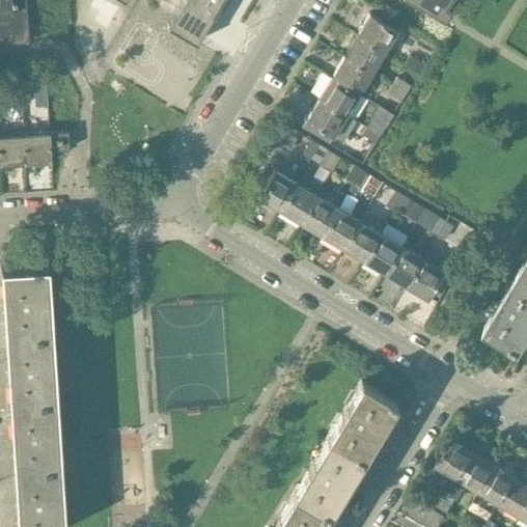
[(0,0),(0,47),(31,46),(28,0),(0,0)]
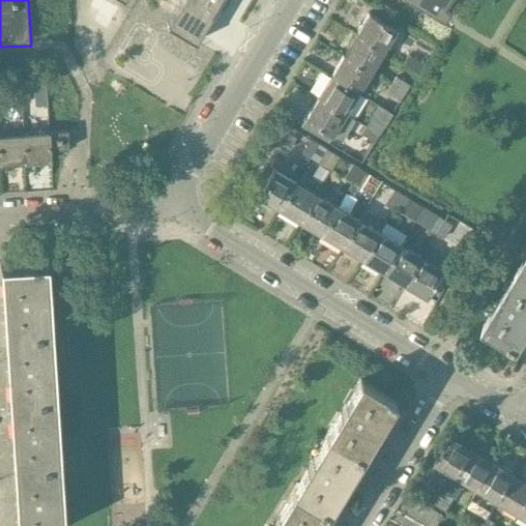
[(121,0),(127,3),(128,0),(187,0),(171,29),(199,47),(226,0),(121,0)]
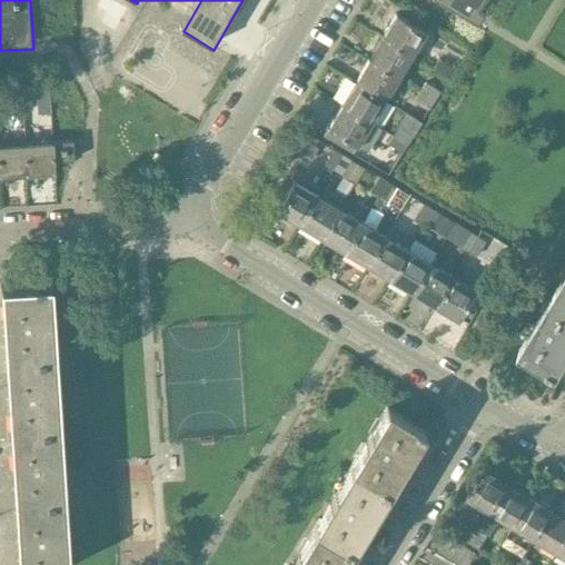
[(450,0),(478,17),(487,0),(450,0)]
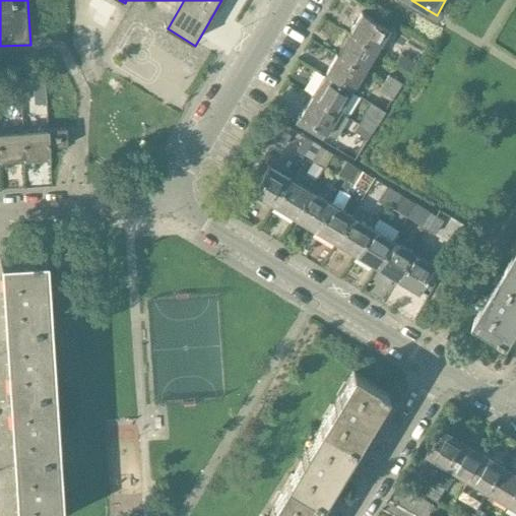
[(118,14),(99,3),(93,12),(112,23),(118,14)]
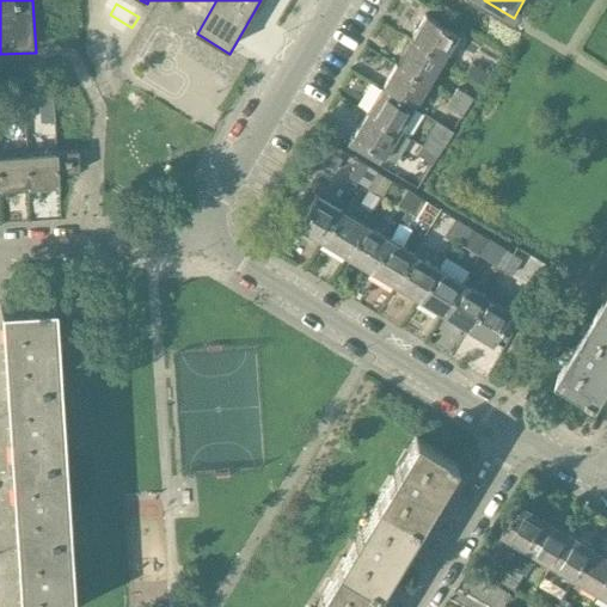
[(429,19),(414,44),(446,63),(461,38),(429,19)]
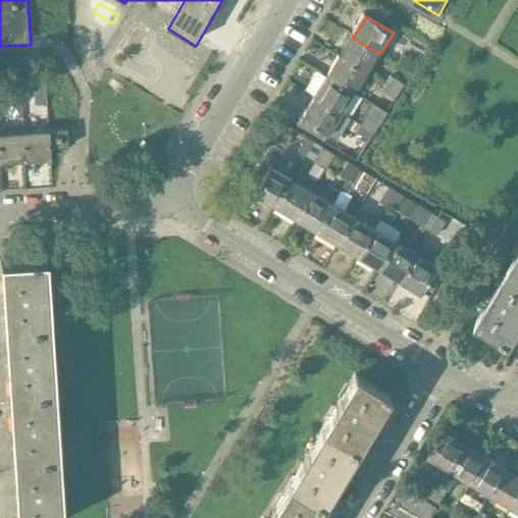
[(353,38),(341,58),(368,75),(380,54),(353,38)]
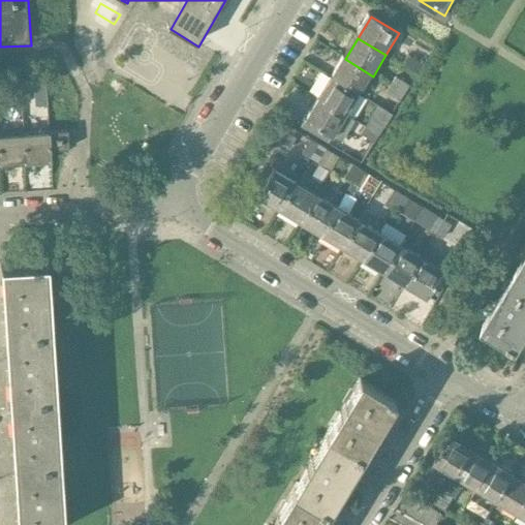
[(345,59),(332,81),(361,97),(373,76),(345,59)]
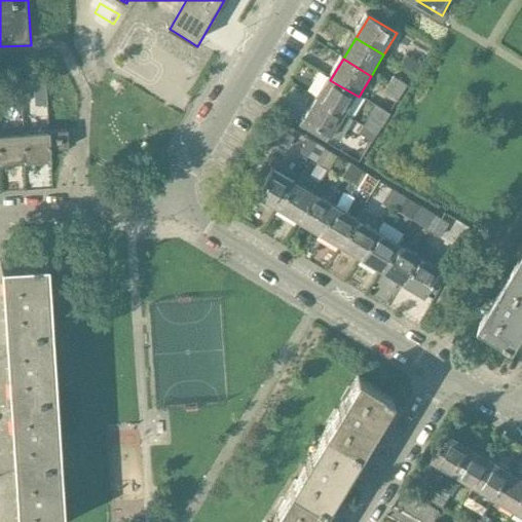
[(409,60),(405,68),(418,75),(422,68),(409,60)]
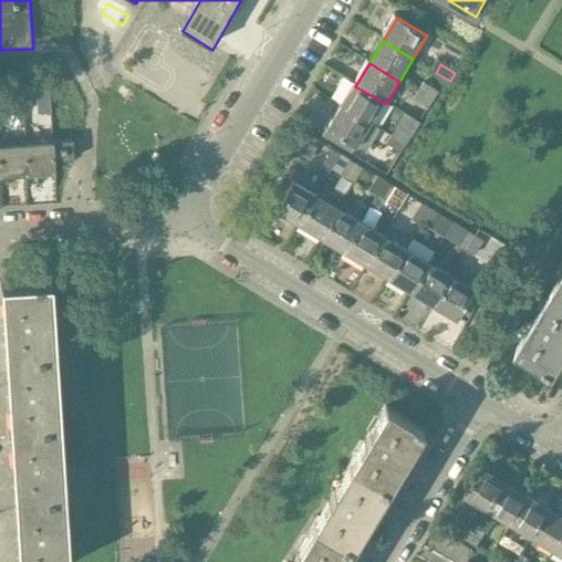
[(355,86),(342,108),(372,126),(386,104),(355,86)]
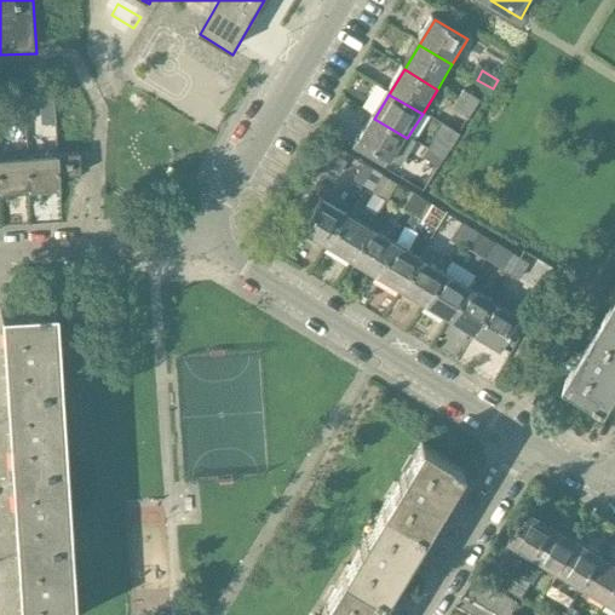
[(466,95),(460,104),(476,114),(482,104),(466,95)]
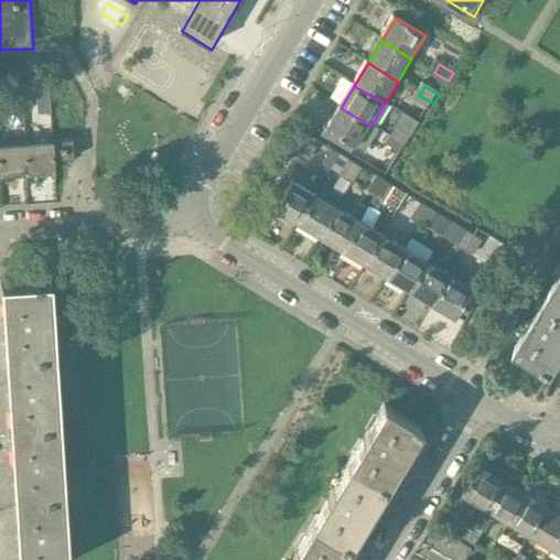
[(52,90),(38,90),(39,103),(52,103),(52,90)]
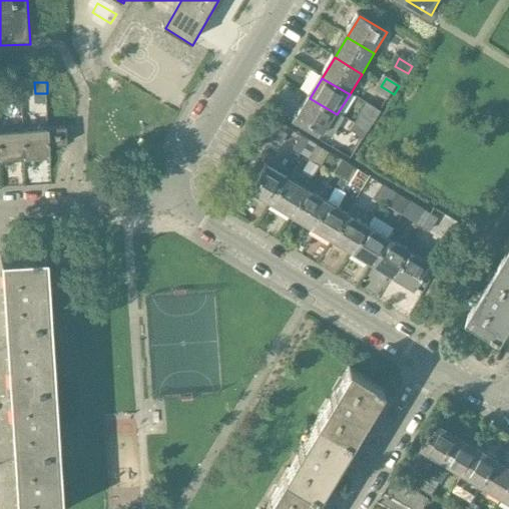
[(394,94),(381,86),(377,93),(390,100),(394,94)]
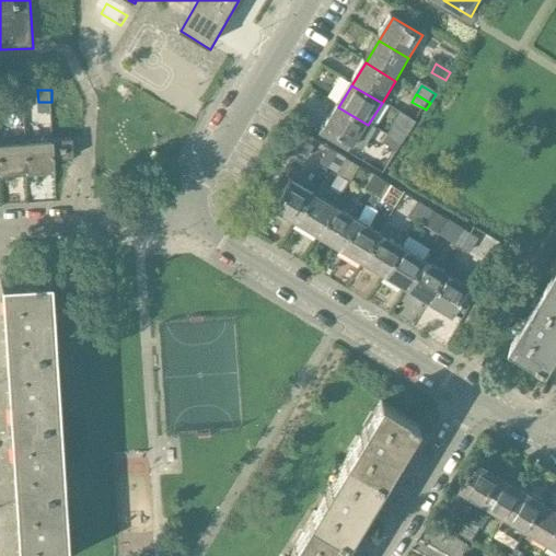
[(25,99),(14,100),(15,114),(25,113),(25,99)]
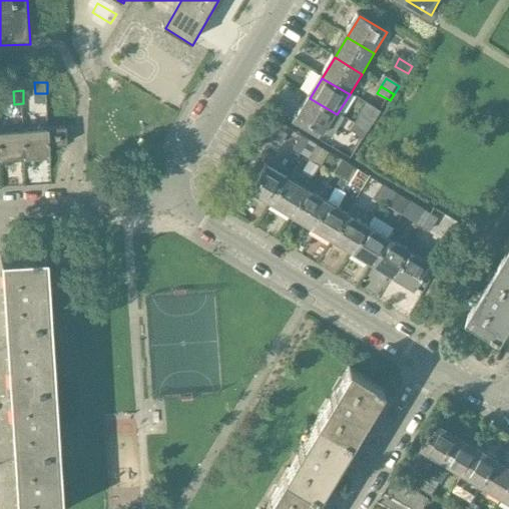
[(310,98),(298,118),(334,140),(346,120),(337,114),(310,98)]
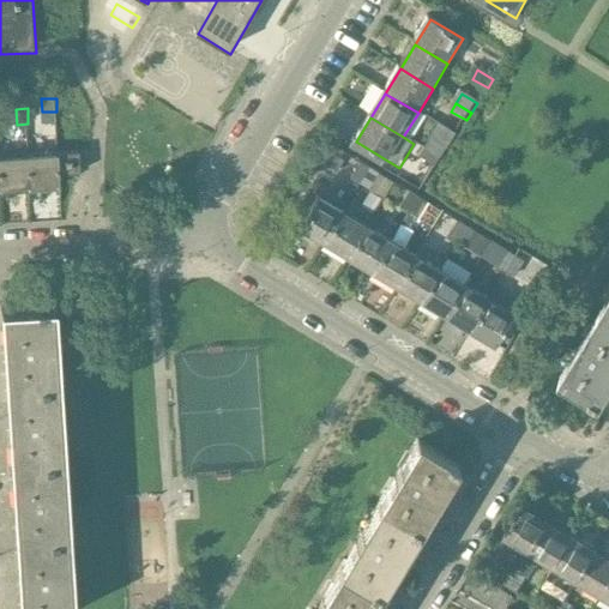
[(433,142),(427,151),(442,161),(448,151),(433,142)]
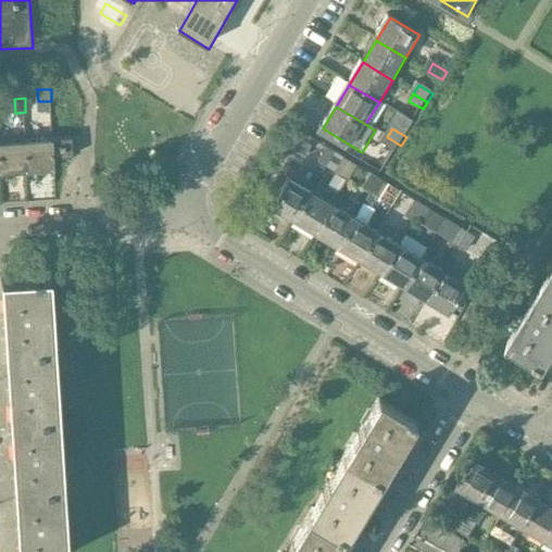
[(401,146),(387,137),(383,145),(397,153),(401,146)]
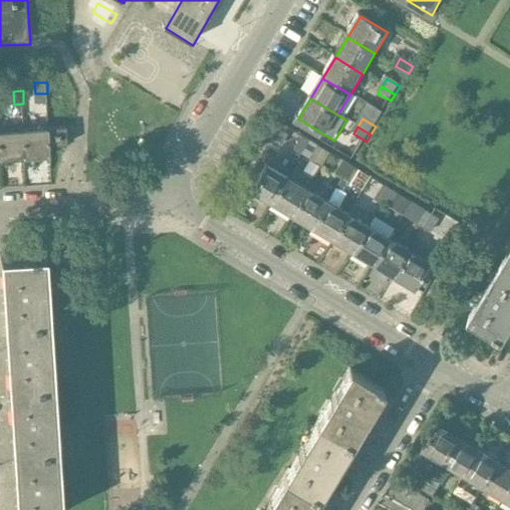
[(68,130),(50,132),(52,149),(69,148),(68,130)]
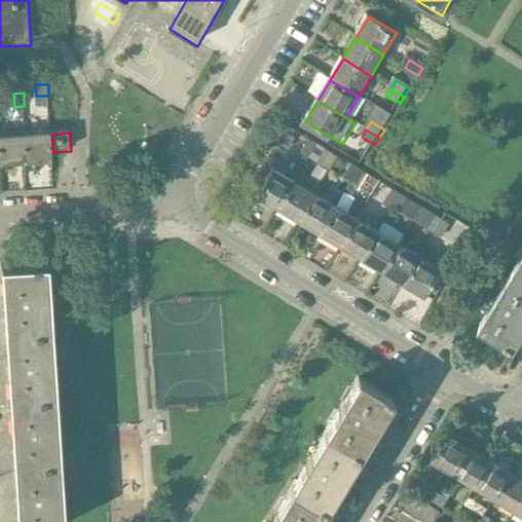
[(51,135),(26,136),(28,164),(53,162),(53,152),(51,135)]
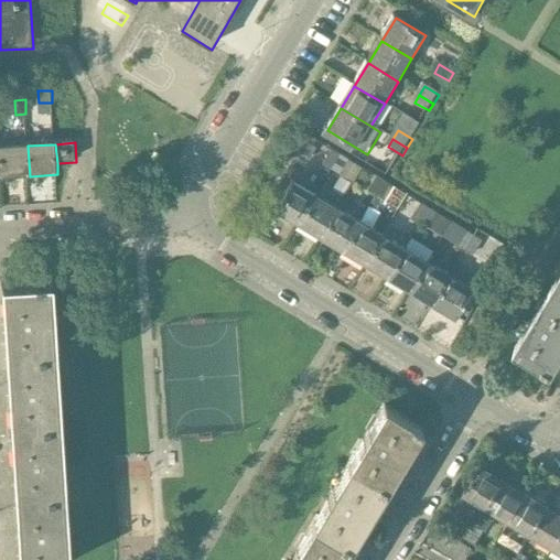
[(28,146),(1,148),(2,179),(30,176),(28,146)]
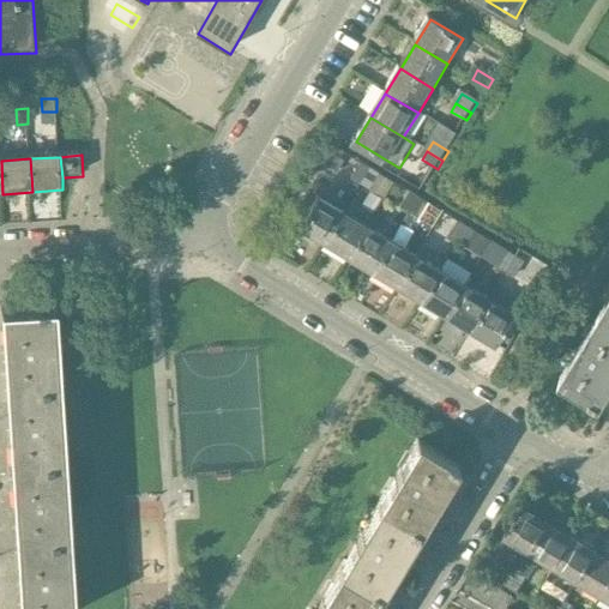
[(362,186),(372,170),(363,166),(355,180),(350,176),(332,206),(347,213),(362,186)]
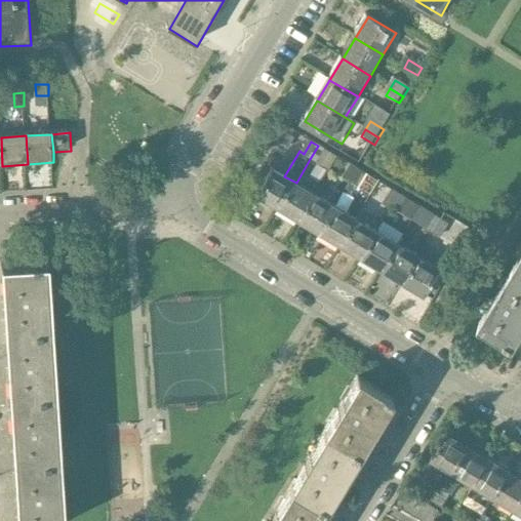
[(318,164),(326,151),(318,146),(310,159),(318,164)]
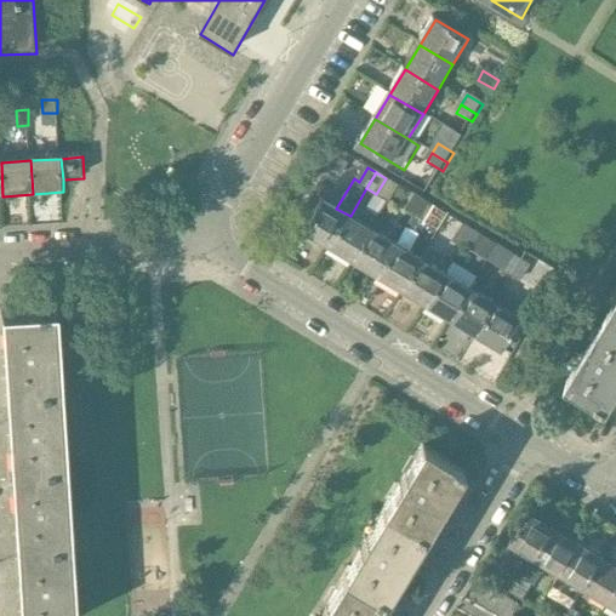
[(408,212),(416,218),(426,203),(417,198),(408,212)]
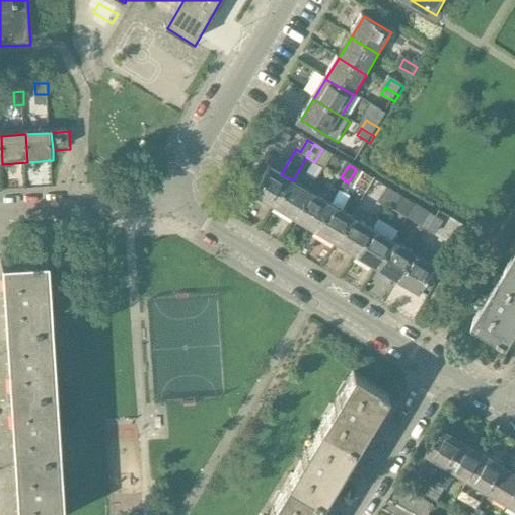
[(293,180),(281,174),(272,168),(255,196),(276,209),(293,180)]
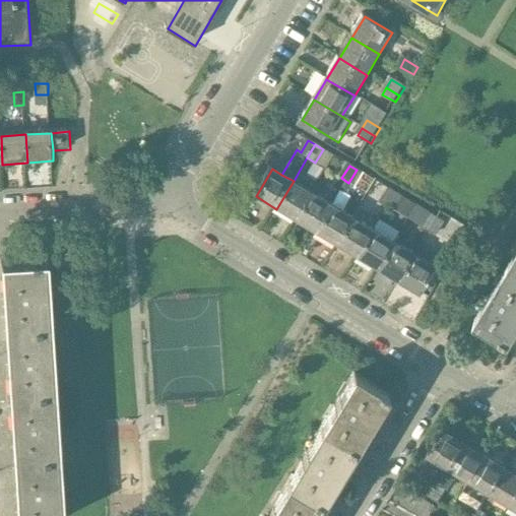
[(357,170),(348,183),(357,187),(364,175),(357,170)]
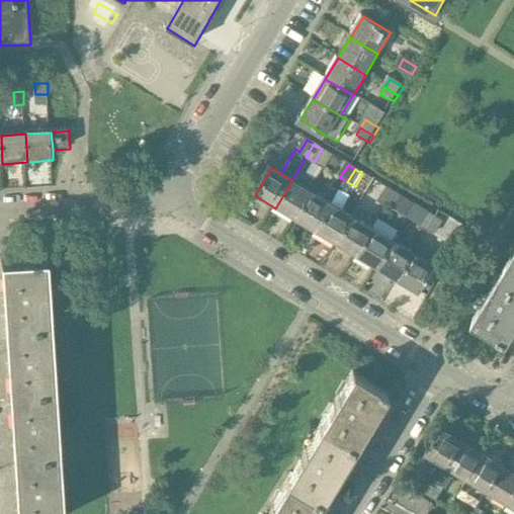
[(295,221),(313,193),(292,180),(275,208),(295,221)]
